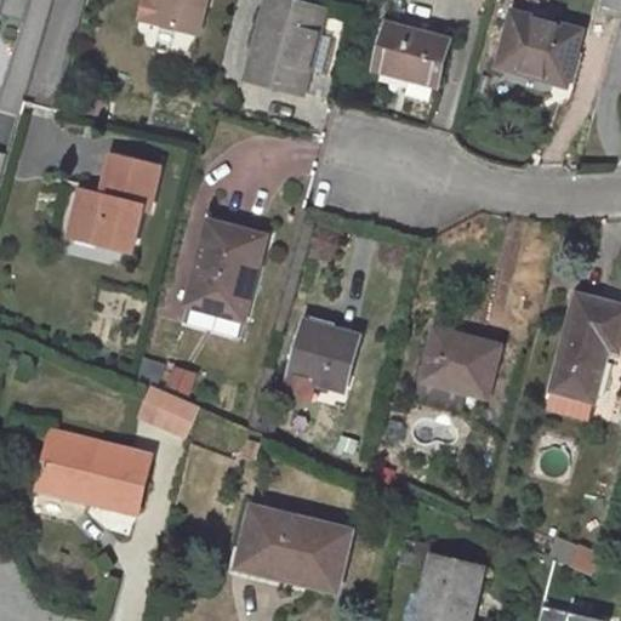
[(157,24),(163,0),(157,0),(152,22),(157,24)]
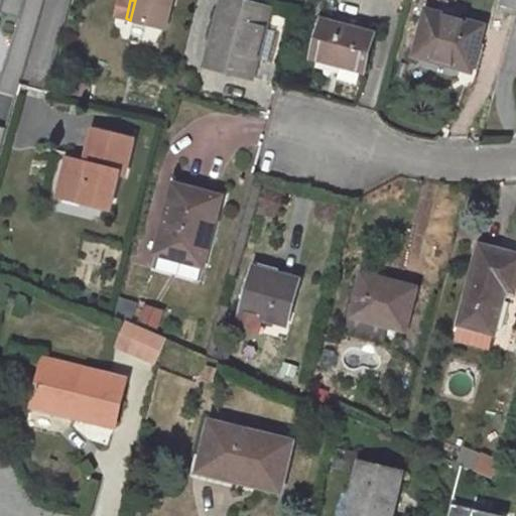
[(163,28),(170,0),(135,0),(130,20),(163,28)]
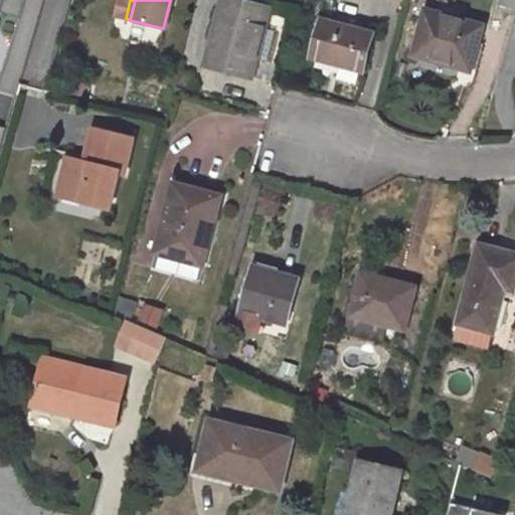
[(269,10),(230,0),(223,0),(205,66),(250,77),(255,58),(250,57),(259,28),(264,29),(269,10)]
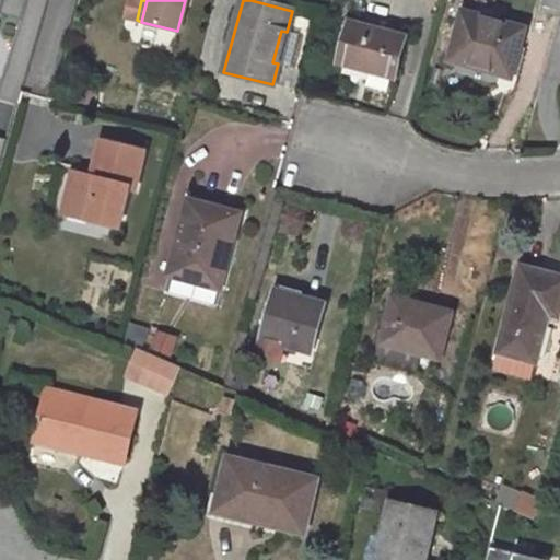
[(559,9),(559,0),(544,0),(541,10),(559,14),(559,13),(559,9)]
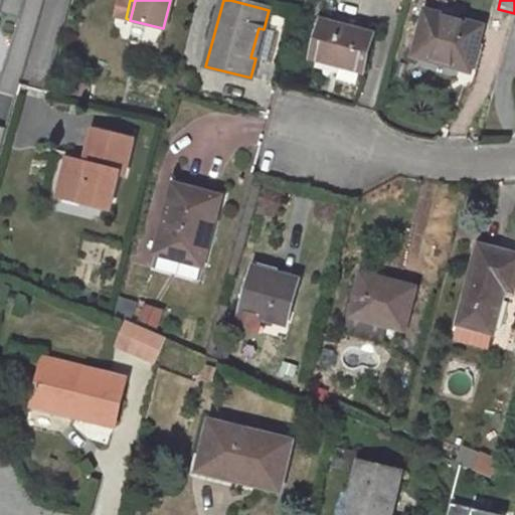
[(459,11),(434,4),(432,13),(457,20),(459,11)]
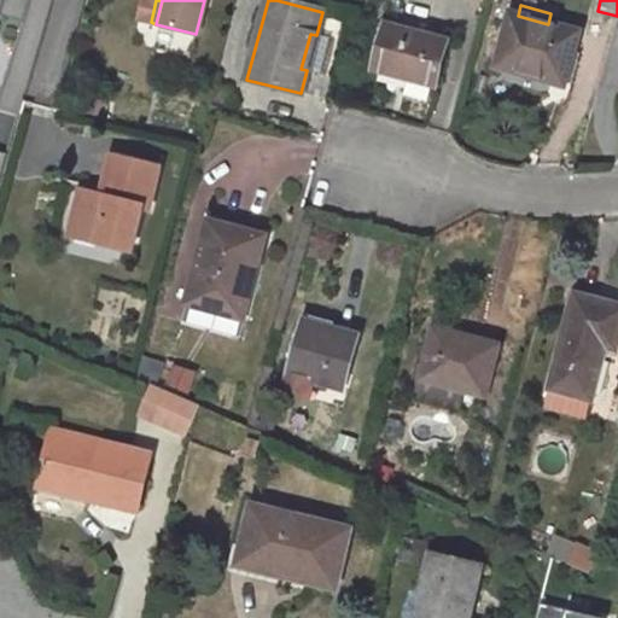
[(518,16),(513,15),(497,68),(563,86),(577,33),(548,24),(518,16)]
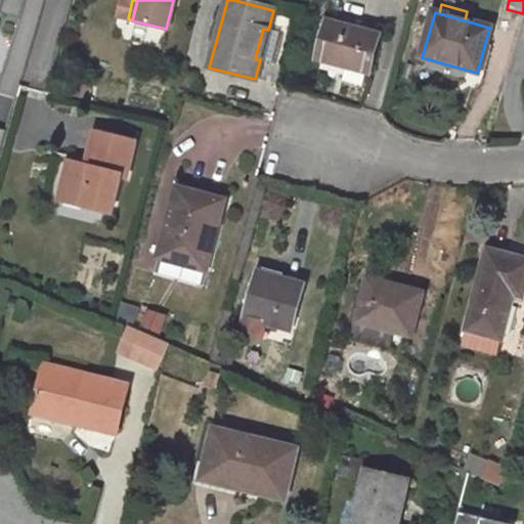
[(380,36),(326,22),(316,58),(346,68),(365,72),(370,74),(380,36)]
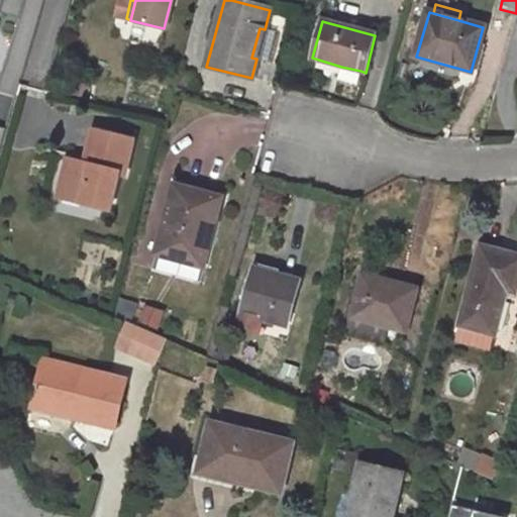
[(275,32),(265,29),(260,28),(251,58),(256,59),(268,62),(275,32)]
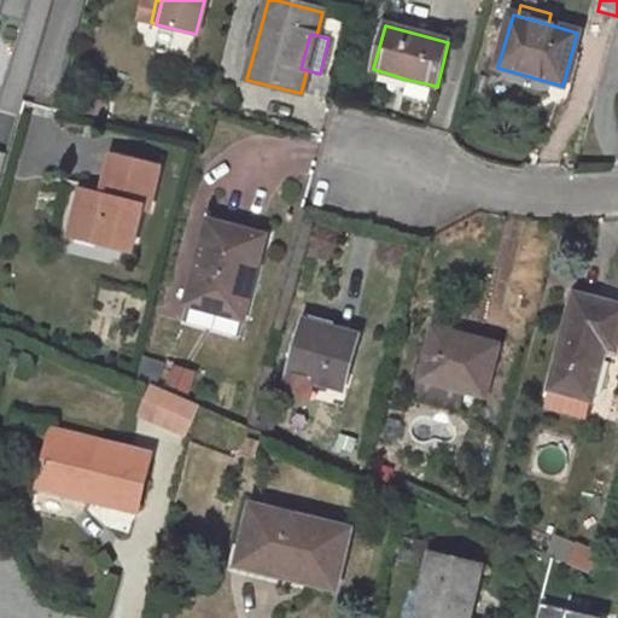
[(431,85),(408,80),(404,97),(427,101),(431,85)]
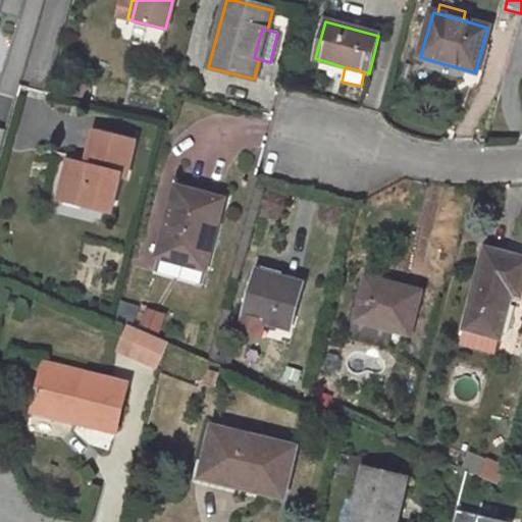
[(190,80),(180,77),(177,88),(187,91),(190,80)]
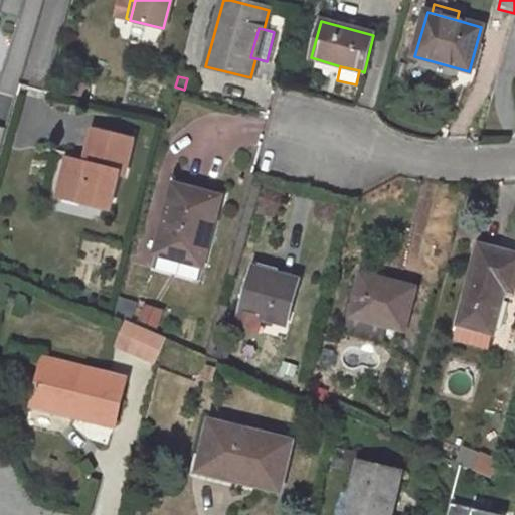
[(84,163),(93,130),(87,128),(80,156),(73,154),(72,160),(84,163)]
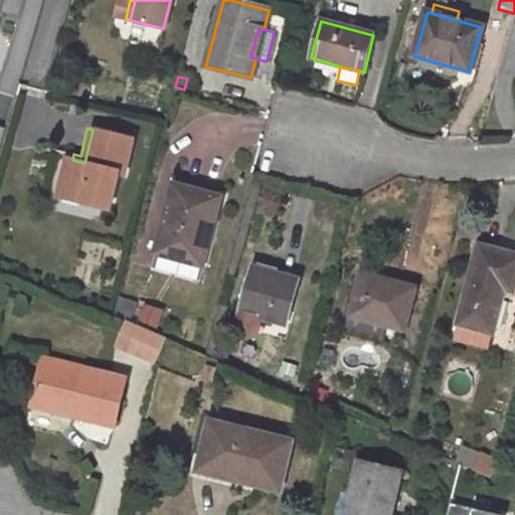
[(133,139),(93,130),(84,163),(72,160),(63,197),(110,209),(119,173),(124,174),(133,139)]
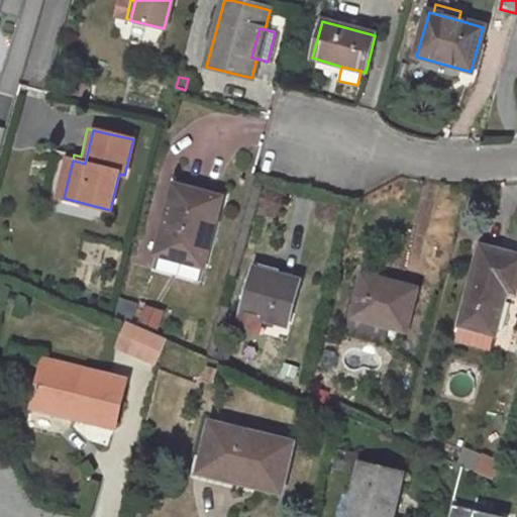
[(222,198),(174,185),(156,255),(203,268),(222,198)]
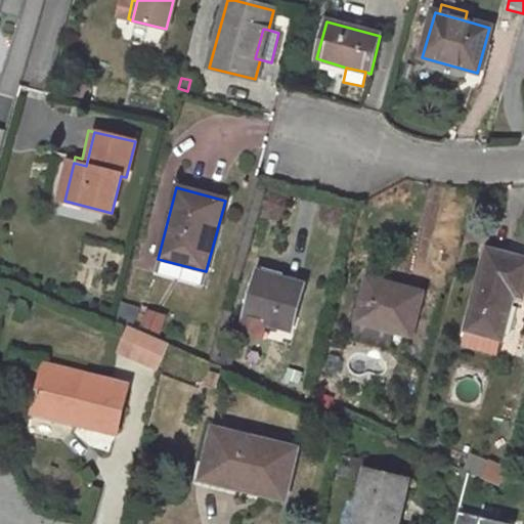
[(523,290),(523,258),(486,250),(465,330),(467,331),(499,339),(501,340),(513,295),(522,297),(523,290)]
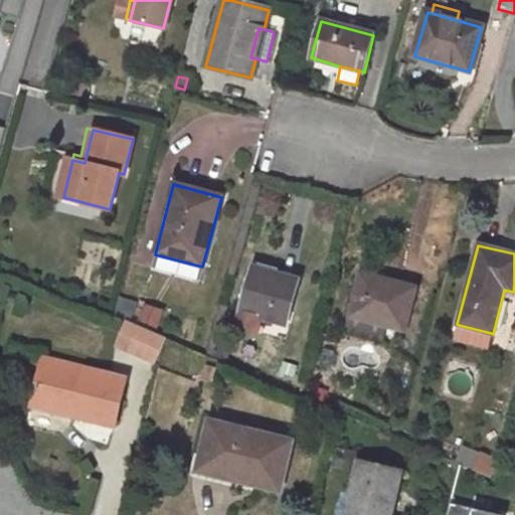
[(298,280),(253,269),(242,312),(285,323),(298,280)]
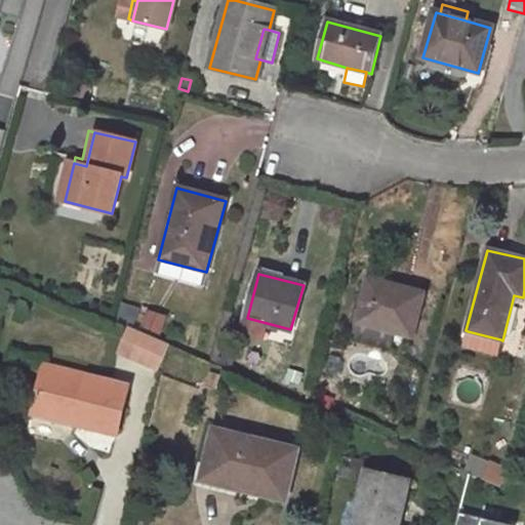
[(422,293),(369,280),(358,322),(411,335),(422,293)]
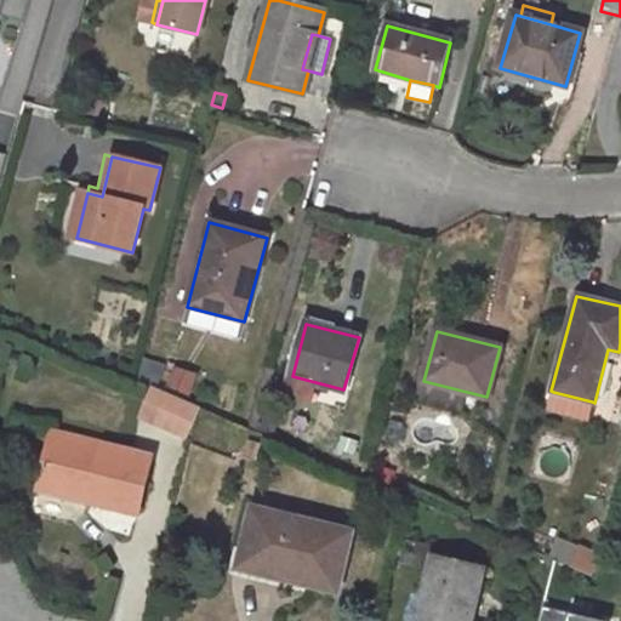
[(200,408),(152,387),(138,417),(187,438),(200,408)]
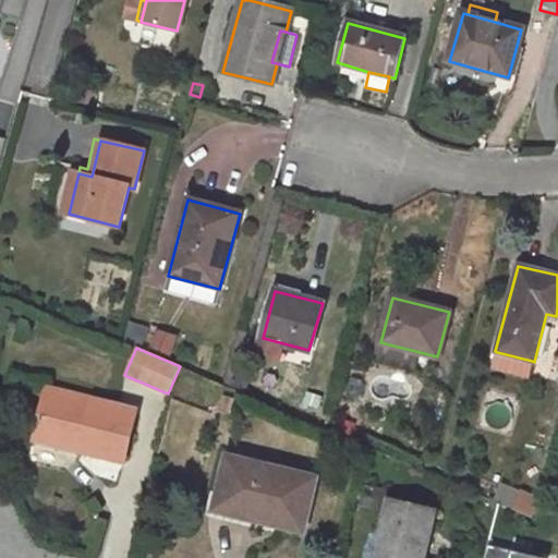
[(532,361),(497,352),(493,368),(528,377),(532,361)]
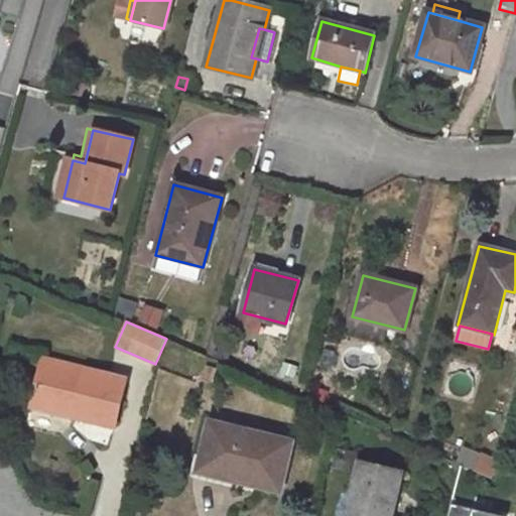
[(126,381),(43,361),(31,406),(115,427),(126,381)]
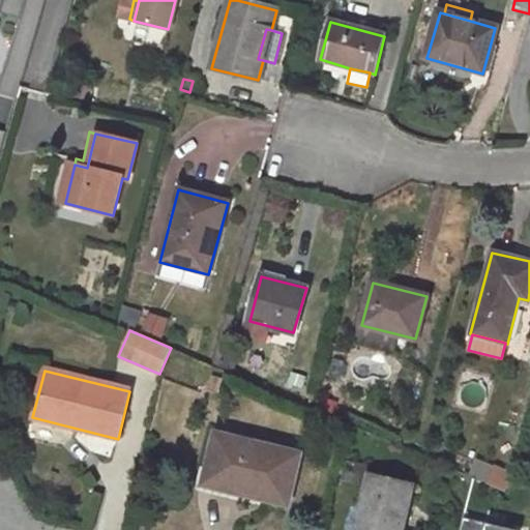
[(315,378),(291,372),(289,383),(312,389),(315,378)]
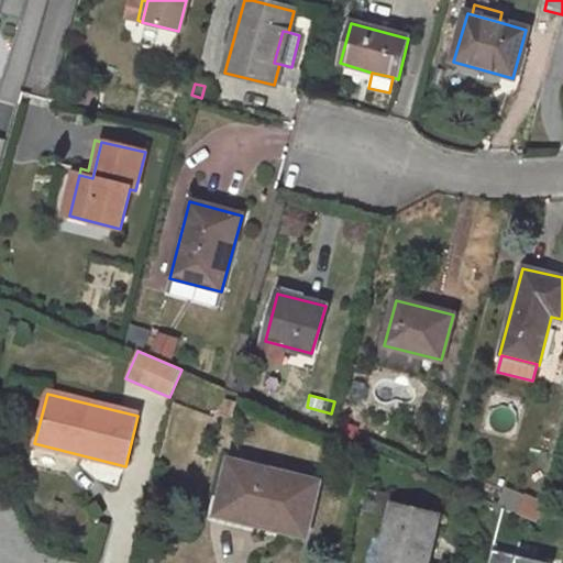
[(235,401),(223,396),(217,411),(228,417),(235,401)]
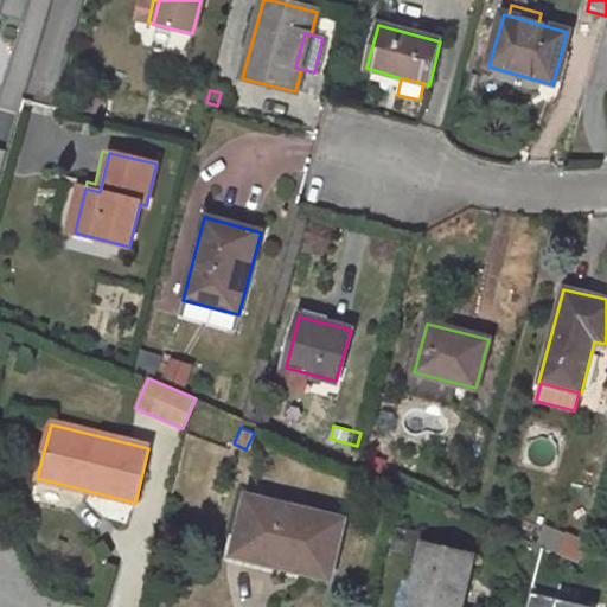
[(344,521),(248,499),(238,538),(235,554),(274,564),(272,572),(295,579),(298,569),(330,577),(344,521)]
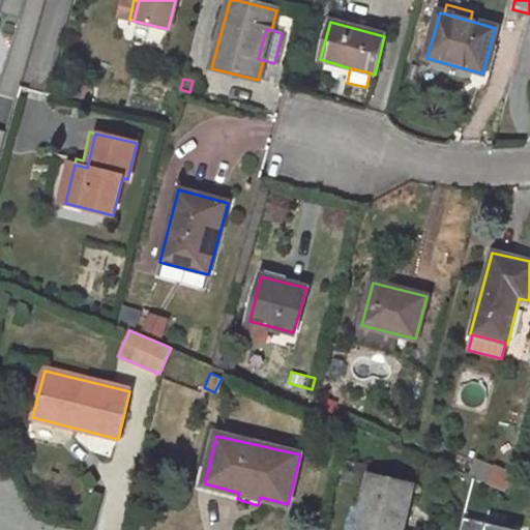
[(371,465),(347,459),(342,481),(365,488),(369,475),(371,465)]
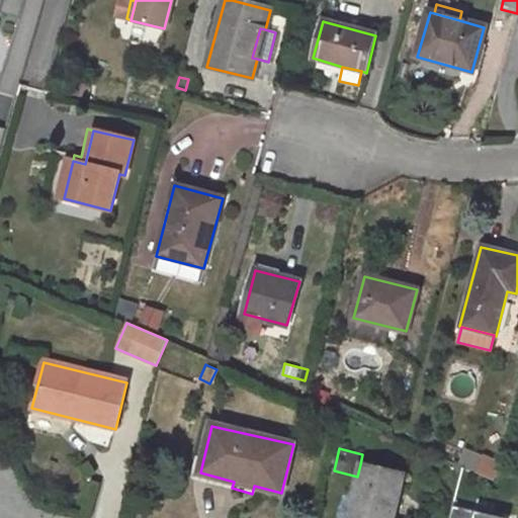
[(484,457),(465,449),(458,465),(477,473),(484,457)]
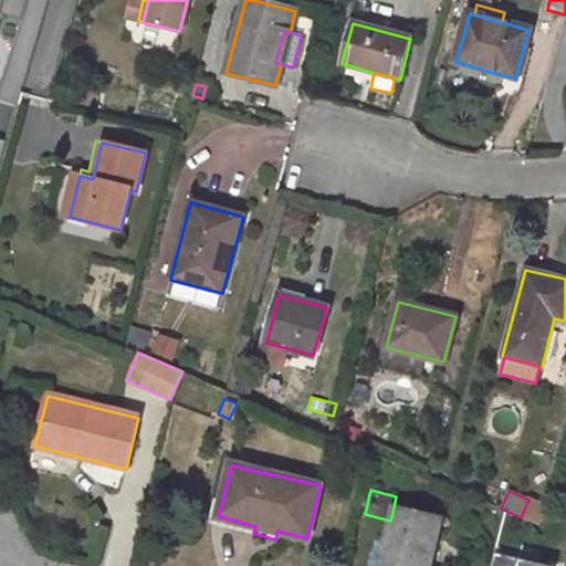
[(255,526),(219,516),(222,502),(216,501),(210,517),(211,523),(253,533),(255,526)]
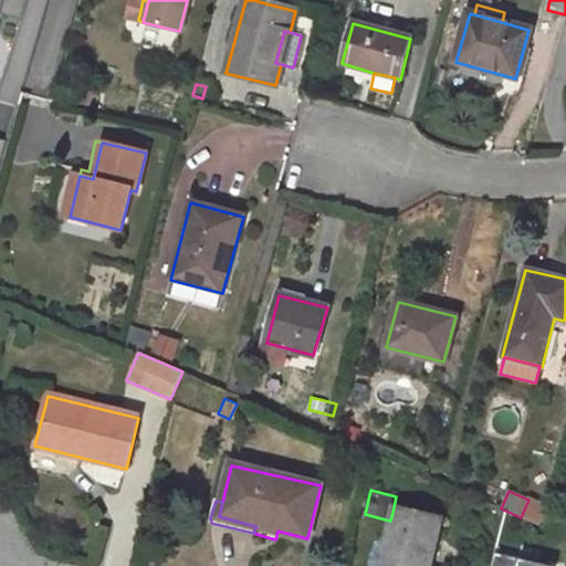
[(430,565),(442,520),(394,507),(390,521),(379,565),(430,565)]
